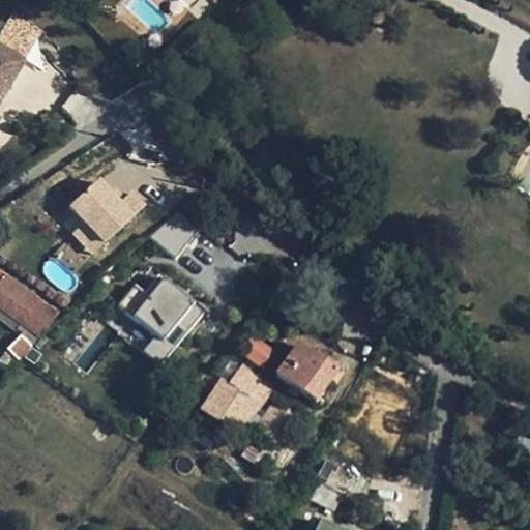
[(84,12),(92,4),(87,0),(77,0),(74,3),(84,12)]
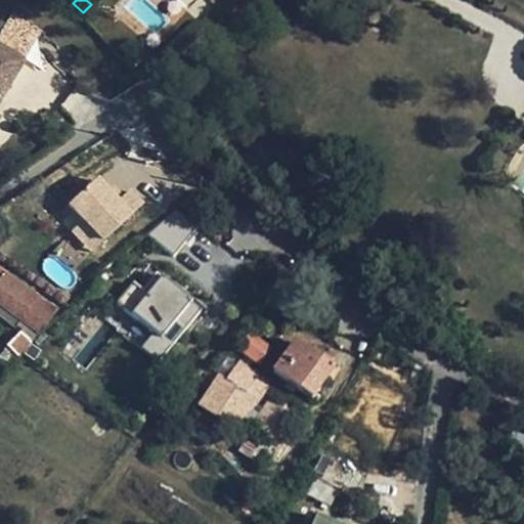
[(0,103),(28,51),(0,37),(0,123),(5,113),(0,110),(0,103)]
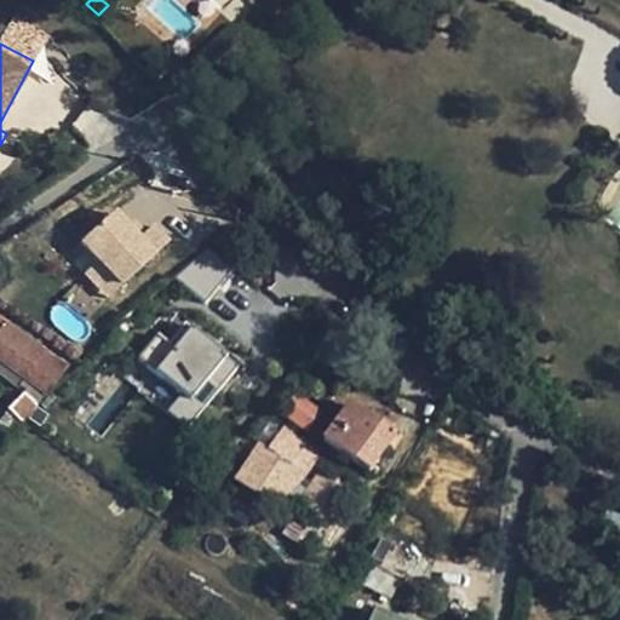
[(119,204),(81,239),(122,283),(172,239),(156,220),(144,231),(119,204)]
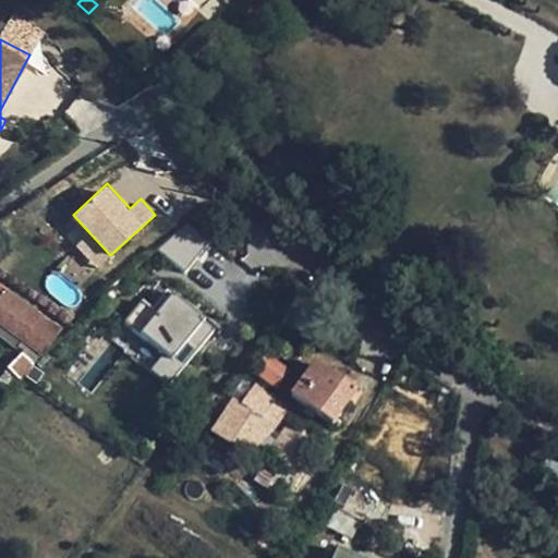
[(159,249),(182,271),(209,243),(186,221),(159,249)]
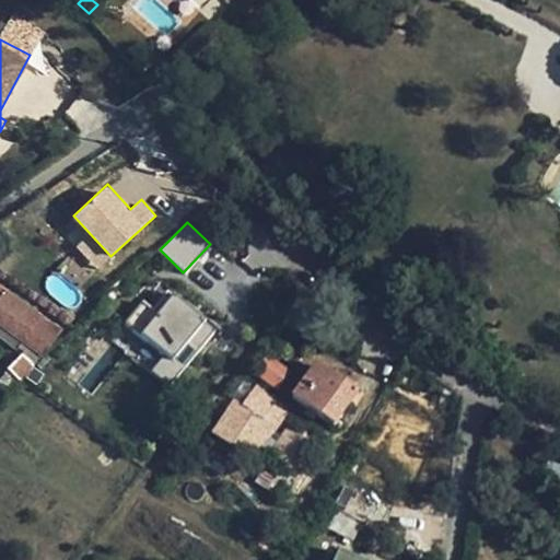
[(234,235),(230,233),(225,233),(222,235),(221,240),(220,245),(223,248),(226,251),(231,251),(234,249),(236,246),(237,242),(237,238),(234,235)]
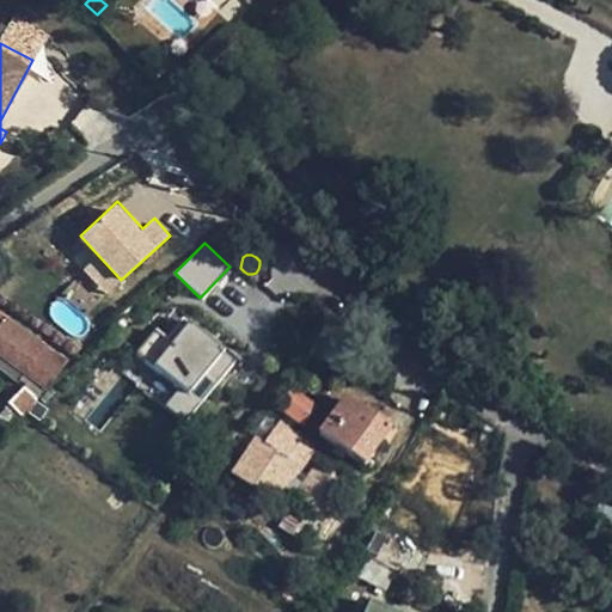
[(96,258),(84,271),(109,294),(121,281),(96,258)]
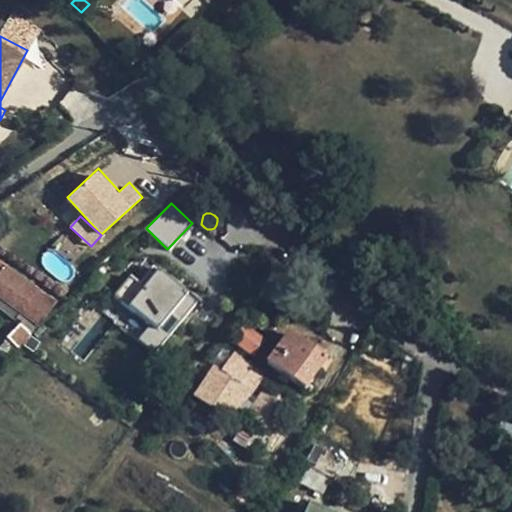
[(3,266),(0,270),(0,296),(36,324),(53,302),(3,266)]
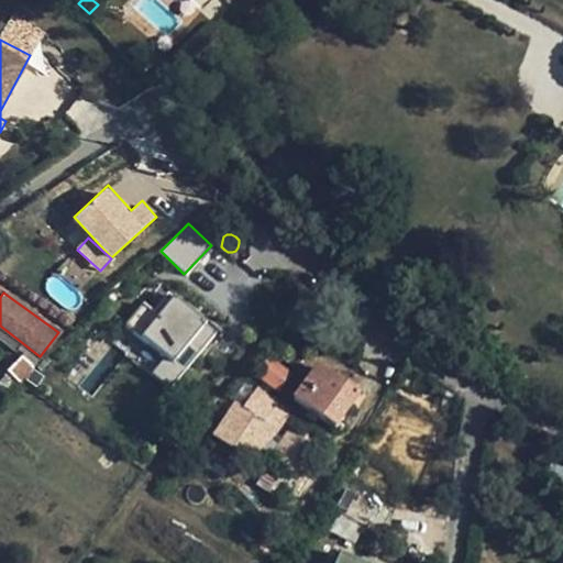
[(143,302),(125,324),(163,356),(151,370),(172,387),(218,330),(174,294),(157,315),(143,302)]
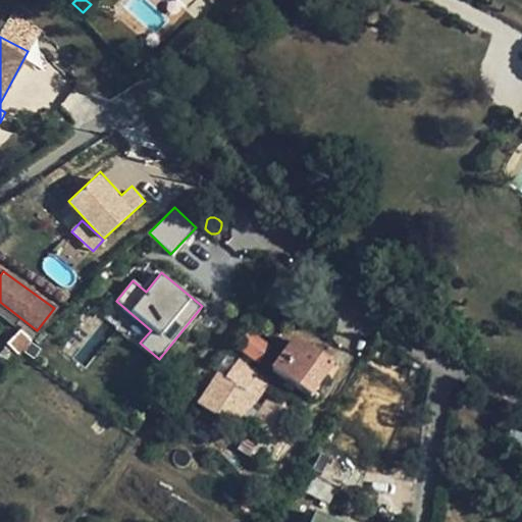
[(37,330),(0,302),(0,316),(17,329),(31,340),(37,330)]
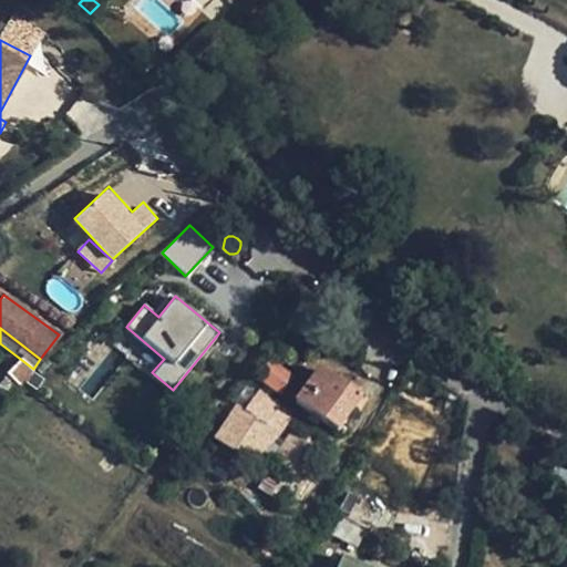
[(17,385),(33,369),(19,358),(4,373),(17,385)]
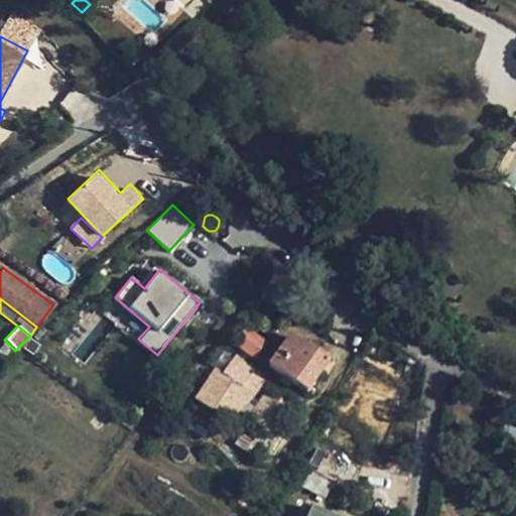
[(255,357),(264,339),(248,331),(239,349),(255,357)]
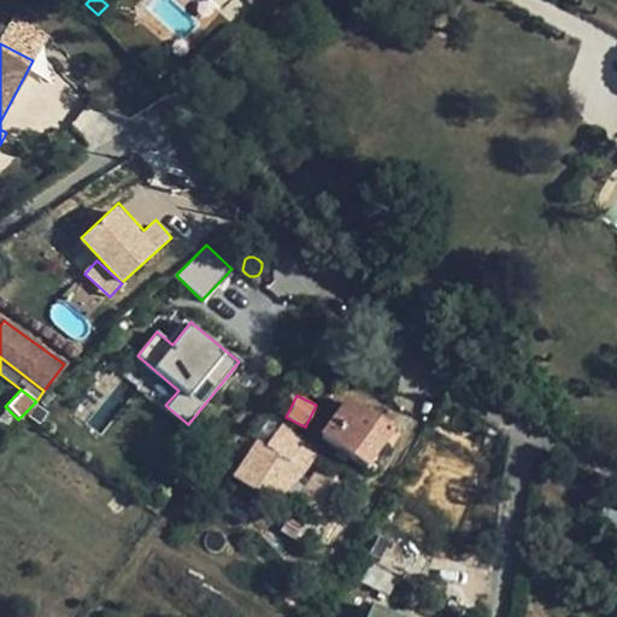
[(340,451),(348,456),(365,469),(392,433),(388,430),(392,423),(368,407),(364,413),(346,400),(321,436),(340,451)]
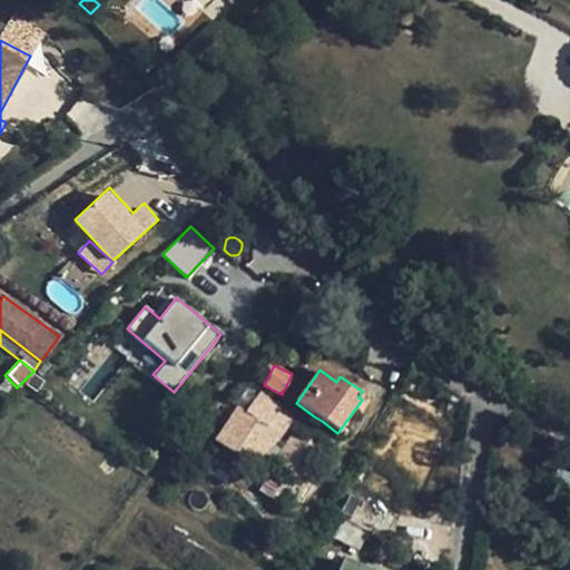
[(258,392),(245,413),(239,410),(219,439),(237,453),(258,422),(265,426),(264,431),(276,439),(290,419),(278,412),(281,408),(258,392)]
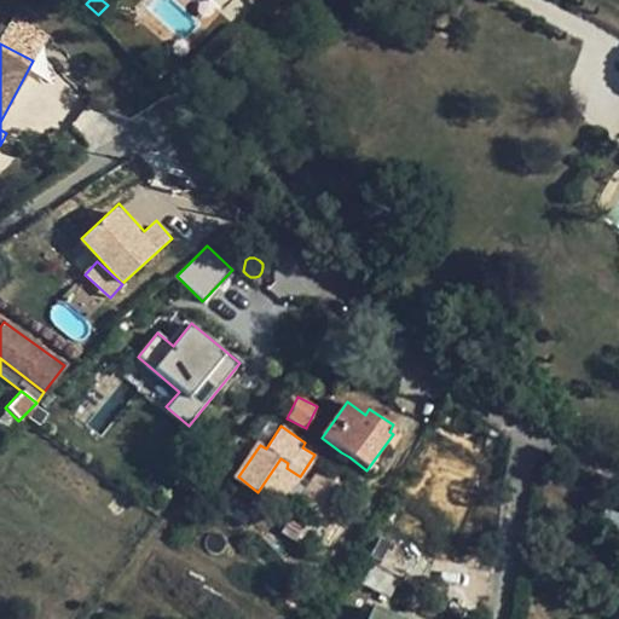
[(346,462),(350,457),(341,452),(337,456),(346,462)]
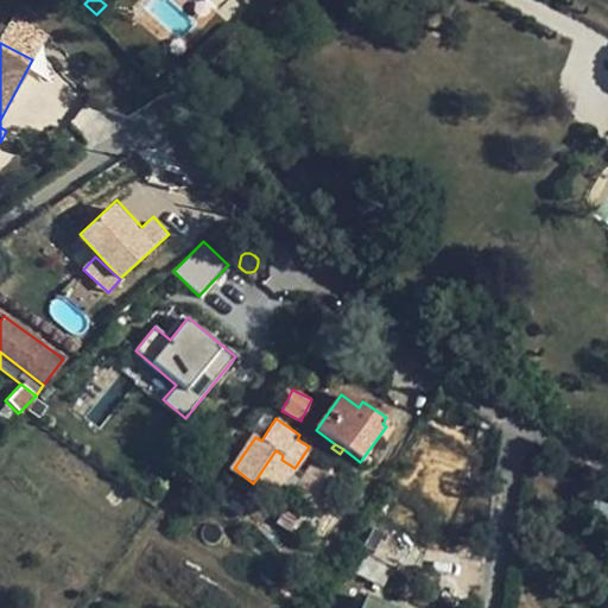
[(343,481),(314,460),(286,496),(316,517),(343,481)]
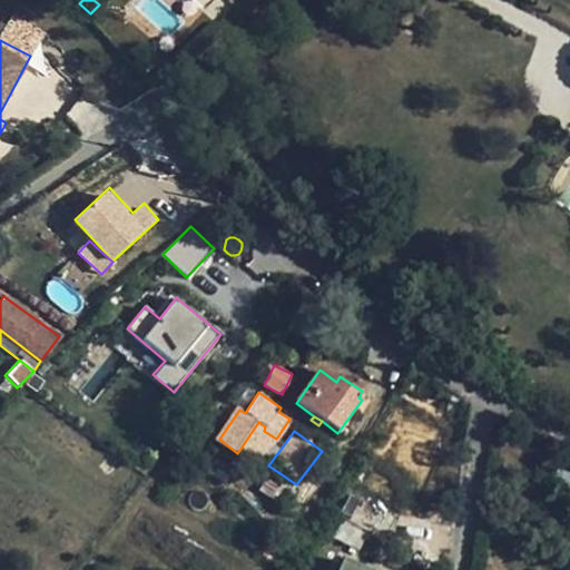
[(361,510),(347,500),(340,511),(353,521),(361,510)]
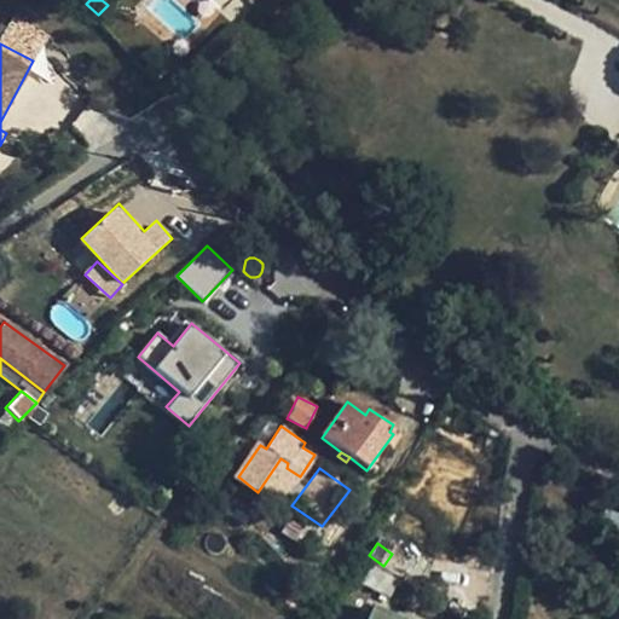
[(398,582),(371,567),(365,582),(389,595),(398,582)]
